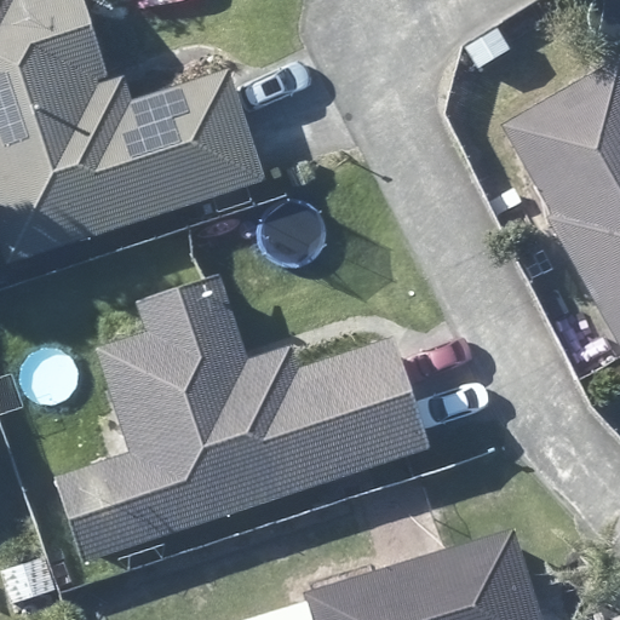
[(97,76),(108,73),(84,0),(0,0),(0,241),(7,263),(191,202),(242,187),(264,181),(259,166),(229,68),(217,74),(131,101),(125,86),(122,75),(99,84),(97,76)]
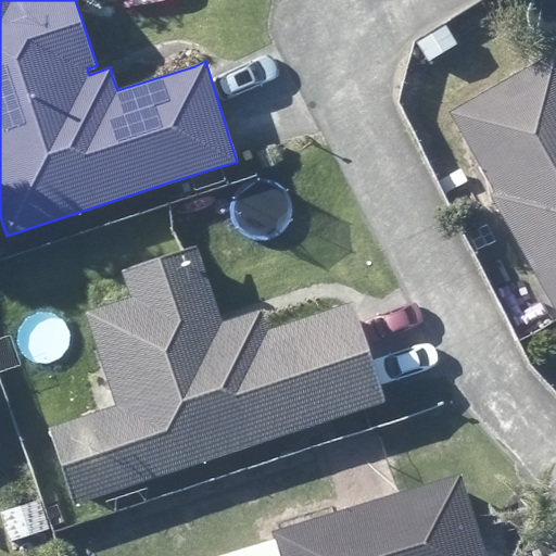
[(555,50),(449,109),(494,192),(490,193),(494,202),(512,232),(555,312),(555,50)]
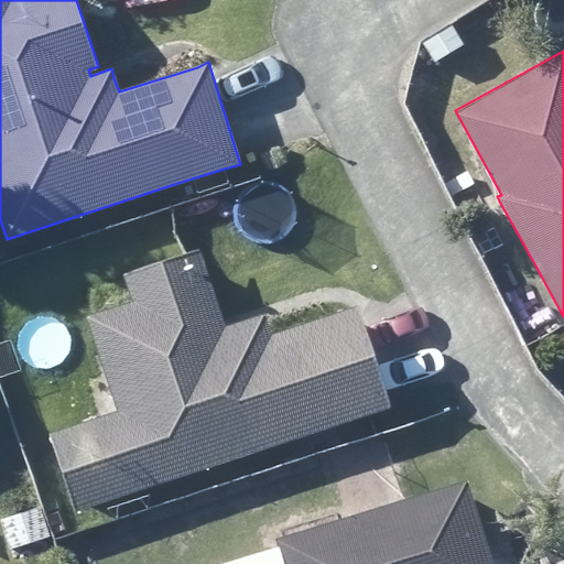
[(224,326),(221,316),(201,252),(125,278),(132,301),(85,316),(104,368),(117,411),(96,419),(49,434),(75,511),(292,438),(337,423),(390,407),(387,394),(357,306),(347,310),(272,334),(267,323),(264,313),(224,326)]
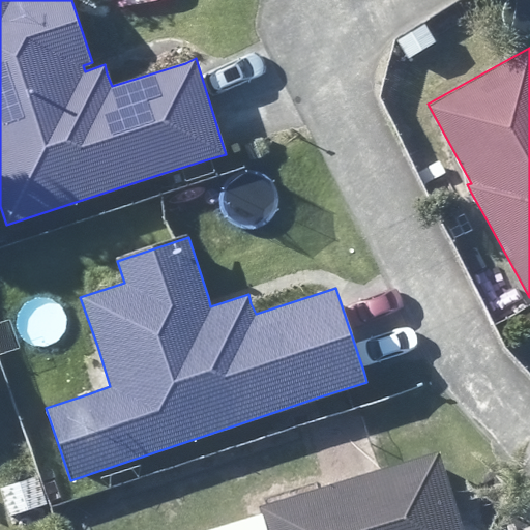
[(464,529),(461,522),(439,449),(258,505),(261,513),(265,529),(464,529)]
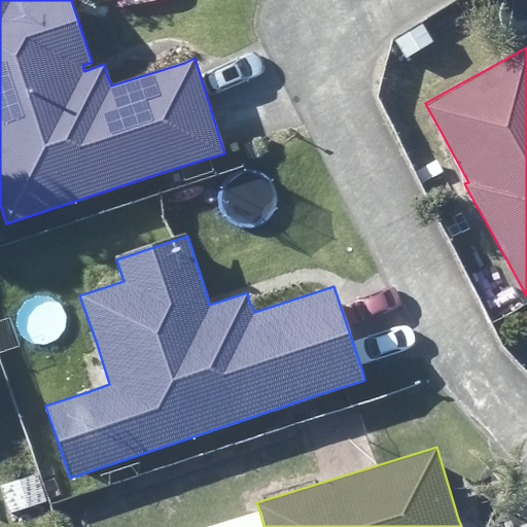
[(0,486),(8,513),(47,501),(39,472),(31,476),(11,481),(0,486)]
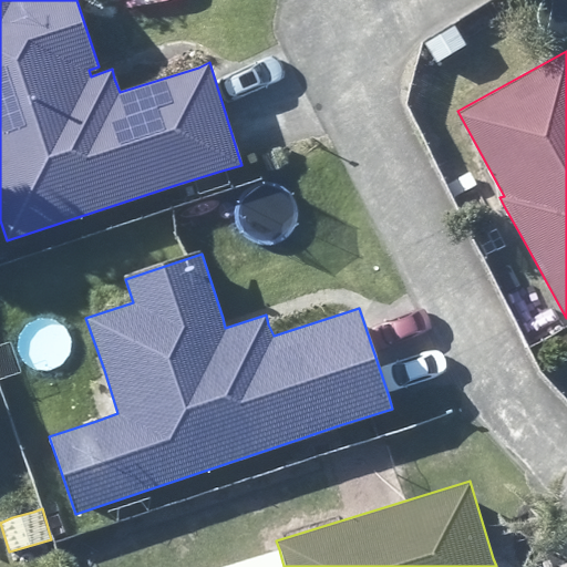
All buildings are outlined.
